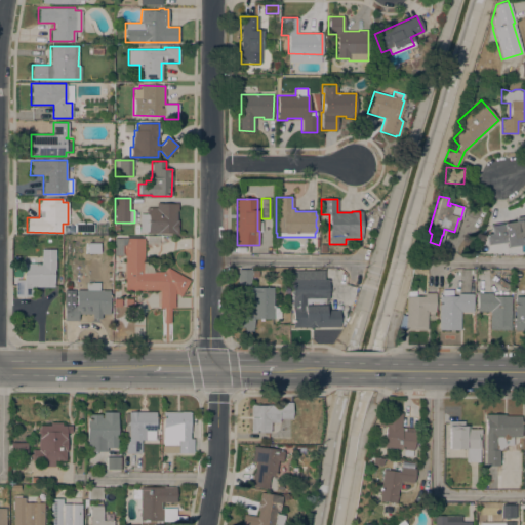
[(139,213),(147,213),(147,207),(156,207),(156,202),(177,202),(177,210),(176,210),(176,219),(178,219),(178,235),(174,235),(174,234),(146,233),(146,232),(139,232),(139,213)]
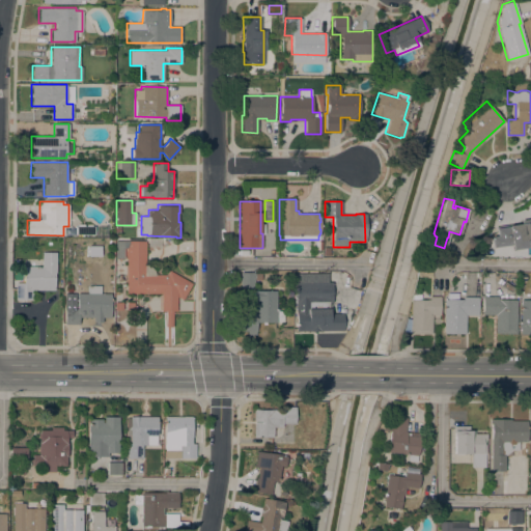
[(509,224),(509,225),(530,221),(530,244),(525,245),(527,253),(514,255),(512,247),(511,247),(510,242),(497,244),(495,226),(509,224)]
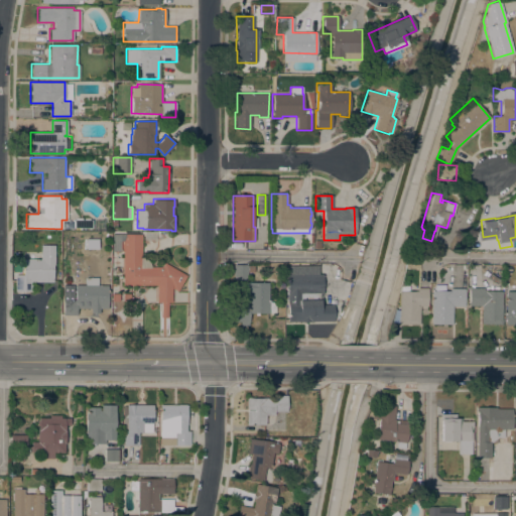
[(92,228),(71,228),(71,220),(75,220),(75,218),(82,218),(82,220),(84,220),(84,219),(90,219),(90,220),(92,220),(92,228)]
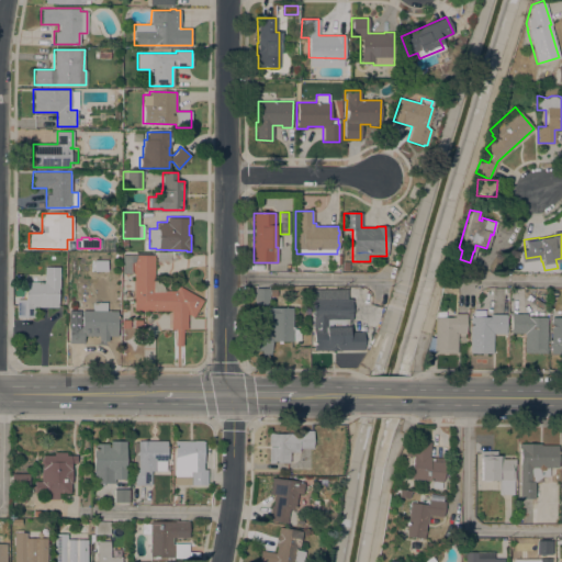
[(135,253),(149,253),(149,255),(155,255),(155,280),(157,281),(159,282),(160,283),(163,284),(164,287),(165,291),(177,291),(179,285),(203,300),(193,317),(187,313),(187,329),(182,329),(182,346),(175,346),(175,329),(171,329),(170,311),(134,311),(134,273),(122,273),(122,255),(135,255),(135,253)]
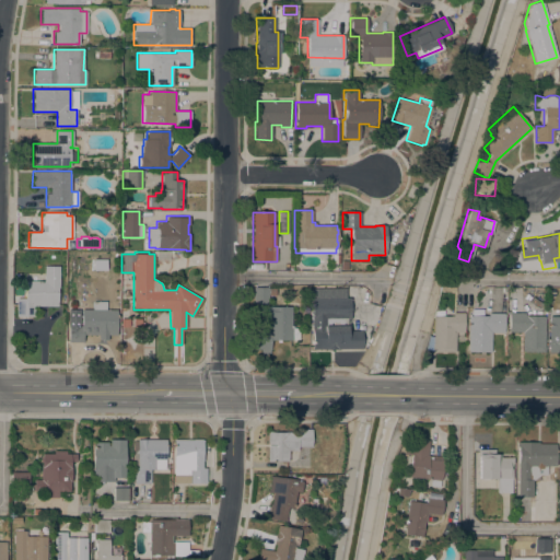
[(513,260),(516,265),(512,269),(508,265),(513,260)]
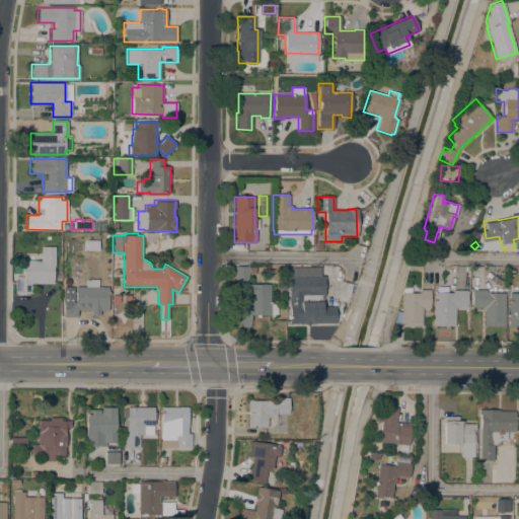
[(15,276),(22,276),(22,261),(41,261),(41,246),(55,246),(55,267),(53,267),(53,284),(30,284),(30,293),(15,293),(15,276)]
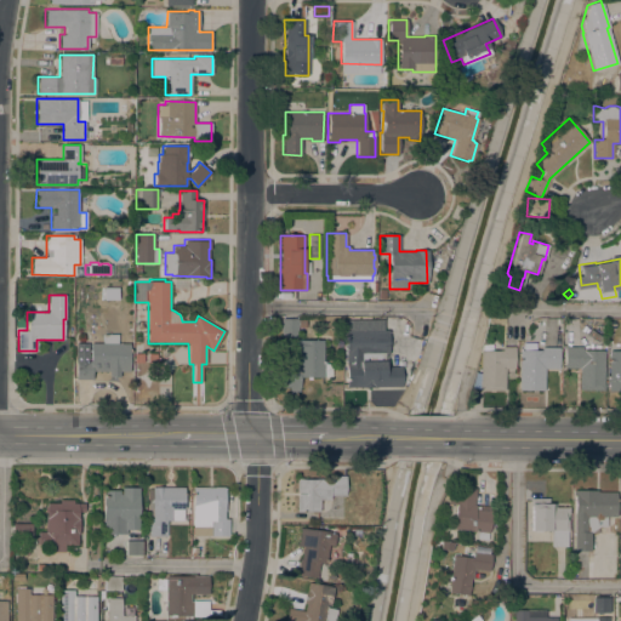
[(297,336),(280,336),(280,318),(306,318),(306,326),(297,326),(297,336)]
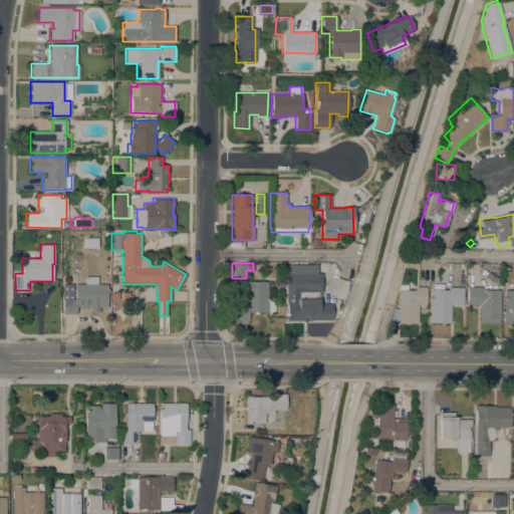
[(321,273),(321,293),(301,293),(301,299),(318,299),(318,303),(331,303),(331,320),(311,320),(311,321),(298,321),(298,320),(286,320),(285,273),(321,273)]
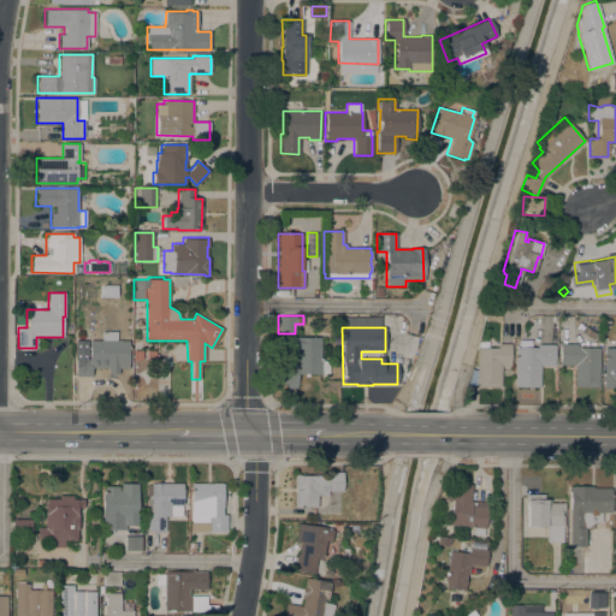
[(89,341),(101,341),(101,332),(116,331),(116,341),(128,341),(129,368),(118,368),(118,374),(108,374),(108,368),(90,368),(92,377),(75,377),(75,343),(80,343),(80,357),(89,357),(89,345),(89,341)]
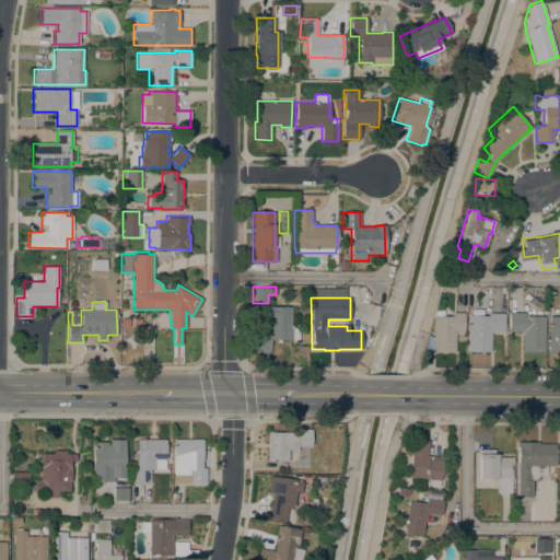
[(292,327),(299,327),(299,339),(292,339),(292,340),(268,340),(267,317),(266,317),(266,307),(291,306),(292,327)]
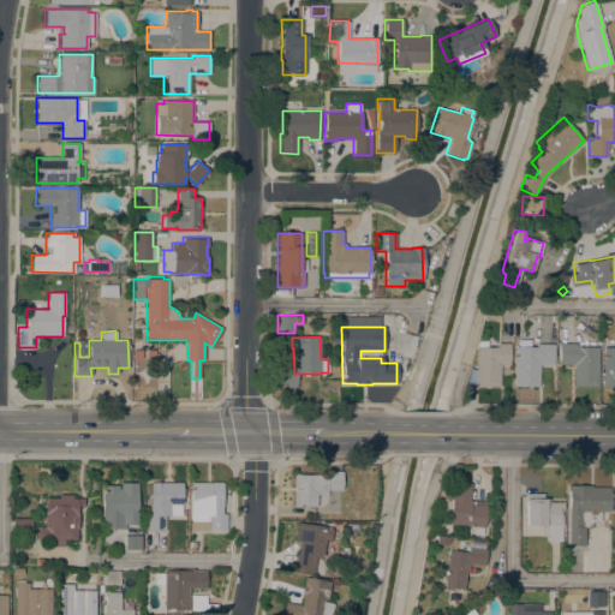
[(513,346),(518,346),(518,339),(530,339),(530,346),(536,347),(536,344),(554,344),(553,365),(539,365),(538,386),(513,386),(513,346)]
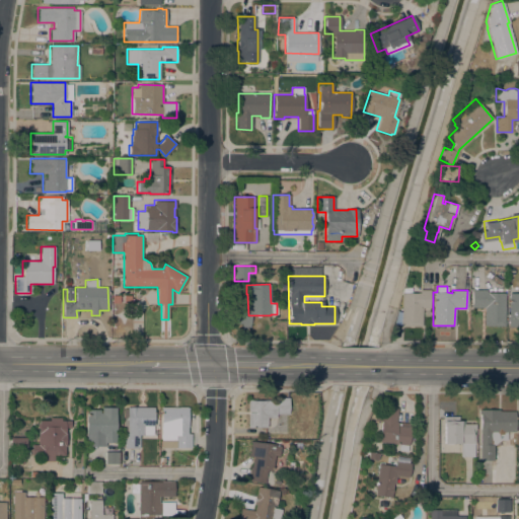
[(419,293),(419,290),(430,290),(430,308),(422,308),(422,326),(400,326),(400,324),(393,323),(396,311),(400,311),(400,293),(419,293)]
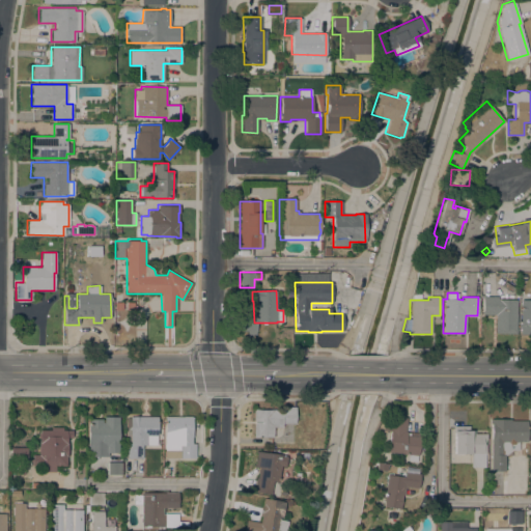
[(481,297),(498,297),(498,300),(516,300),(516,334),(495,334),(495,314),(481,314),(481,297)]
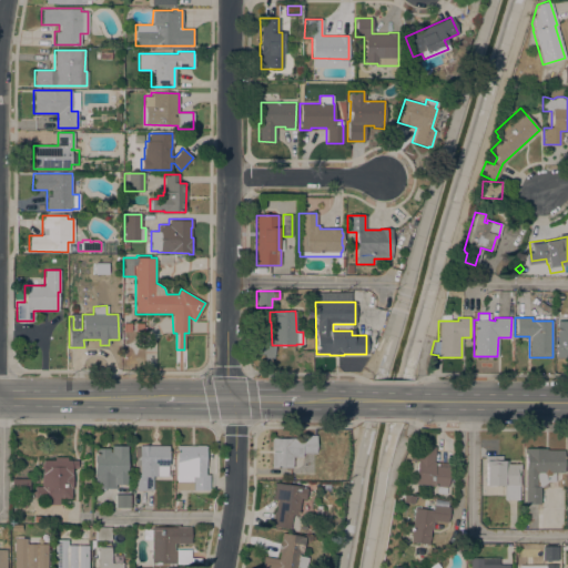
[(567,357),(557,357),(557,322),(567,321),(567,357)]
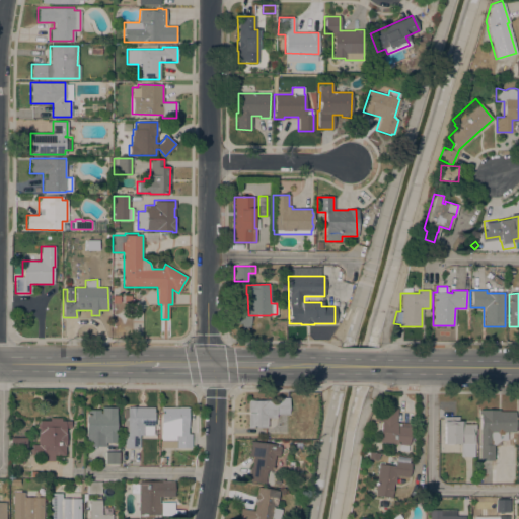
[(120,295),(120,303),(112,303),(112,295),(120,295)]
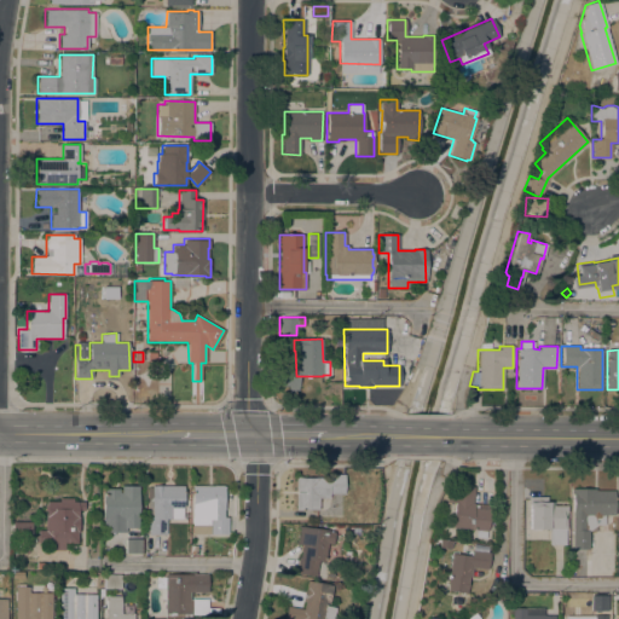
[(156,352),(156,362),(148,362),(146,352),(156,352)]
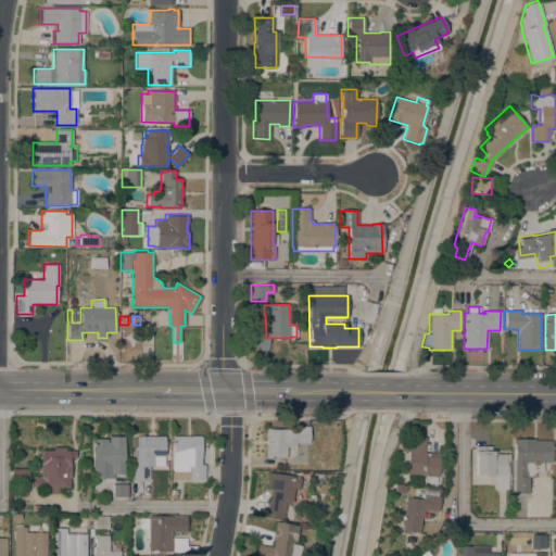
[(265,458),(265,446),(266,446),(266,439),(265,439),(265,430),(266,430),(266,429),(294,429),(294,426),(308,426),(308,443),(294,443),(294,447),(286,447),(286,457),(265,458)]
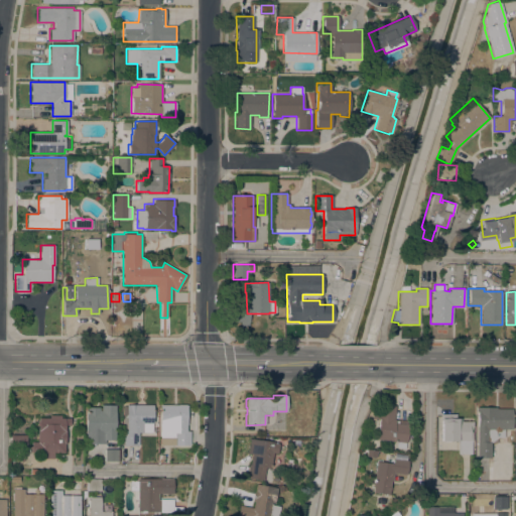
[(152,405),(152,422),(151,422),(151,432),(138,432),(138,445),(123,445),(123,431),(126,431),(126,422),(126,418),(122,418),(122,406),(126,406),(126,404),(152,405)]
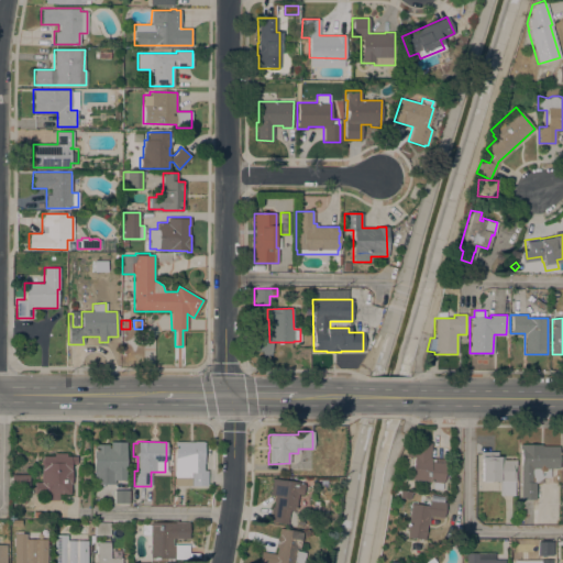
[(207,485),(189,485),(189,486),(174,486),(175,442),(187,442),(187,443),(194,443),(194,441),(205,441),(203,463),(202,463),(202,471),(207,471),(207,485)]
